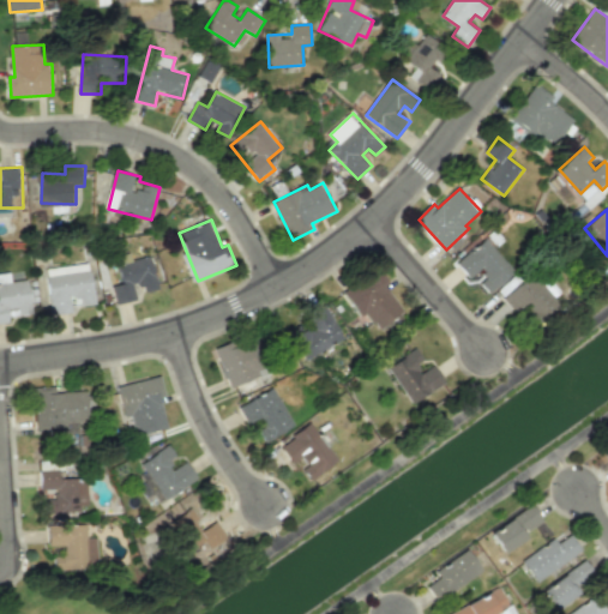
[(458,264),(475,282),(479,278),(492,294),(517,270),(487,238),(458,264)]
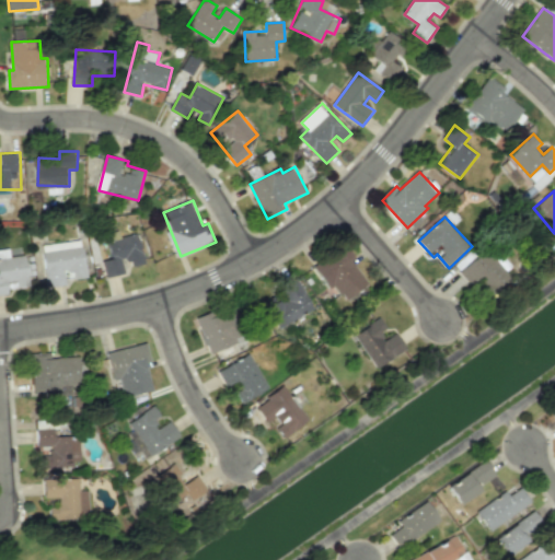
[(108,277),(128,273),(126,263),(134,261),(135,266),(147,264),(140,234),(110,241),(114,258),(105,260),(108,277)]
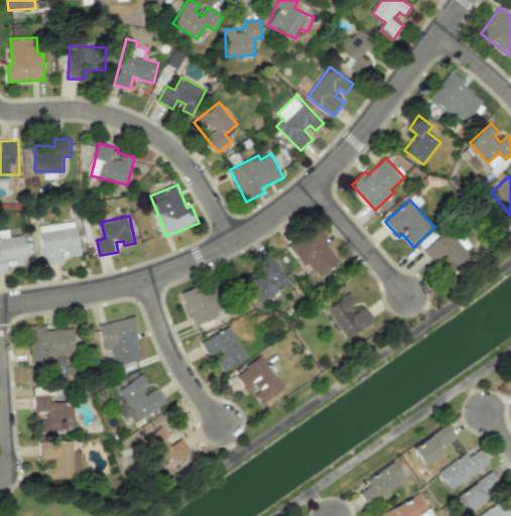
[(42,225),(45,263),(62,262),(61,251),(69,250),(70,257),(81,256),(79,222),(42,225)]
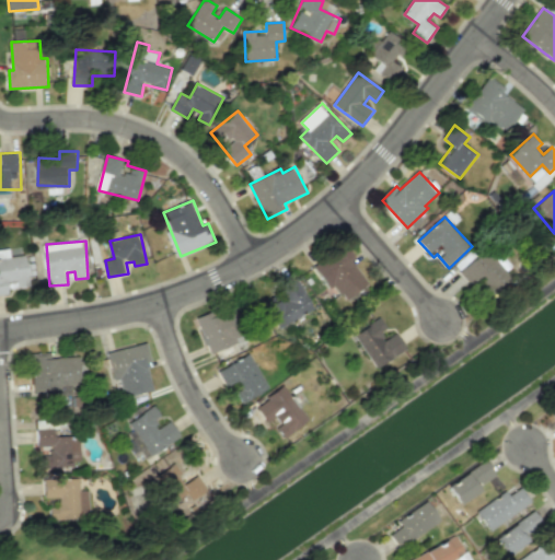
[(372,282),(345,245),(315,267),(333,290),(337,287),(347,300),(372,282)]
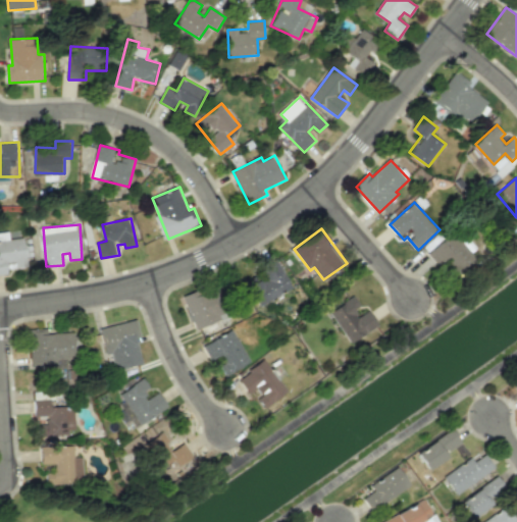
[(478,259),(454,231),(428,253),(440,265),(448,259),(461,274),(478,259)]
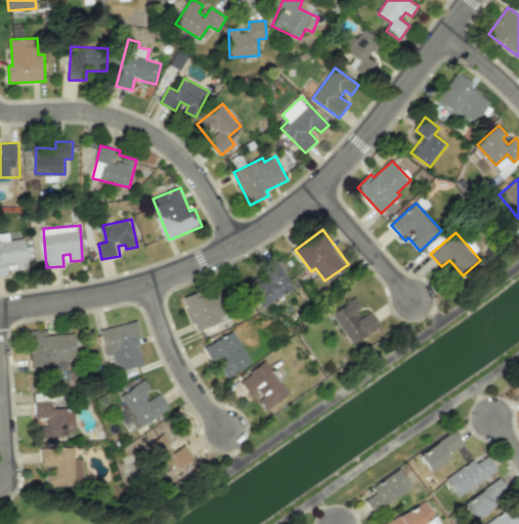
[(294,292),(282,260),(263,267),(268,279),(252,287),(260,306),(294,292)]
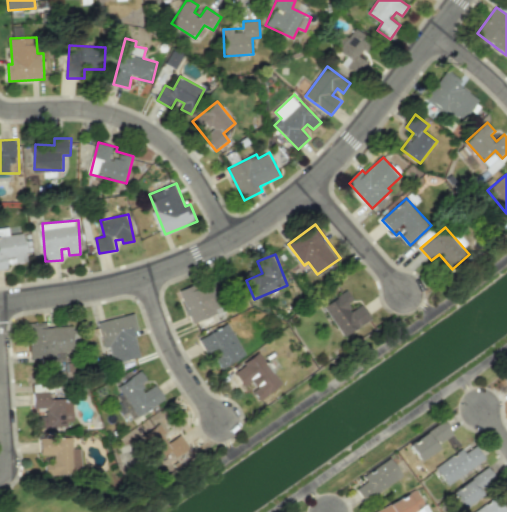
[(181,291),(194,323),(220,313),(207,280),(181,291)]
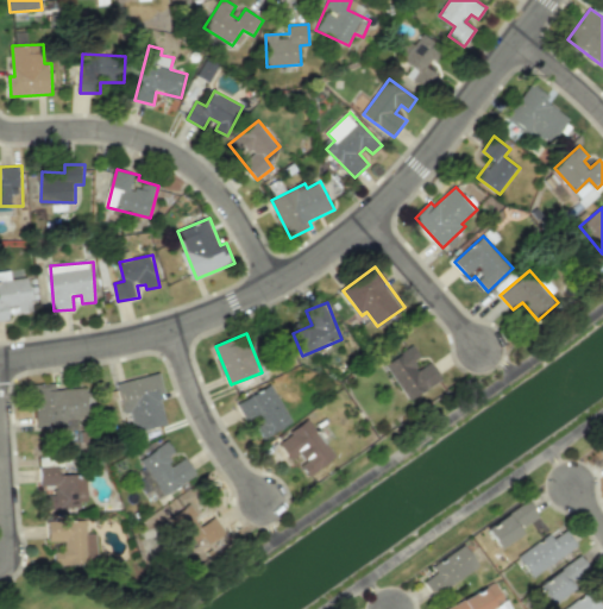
[(410,401),(445,380),(432,359),(426,363),(415,345),(387,363),(410,401)]
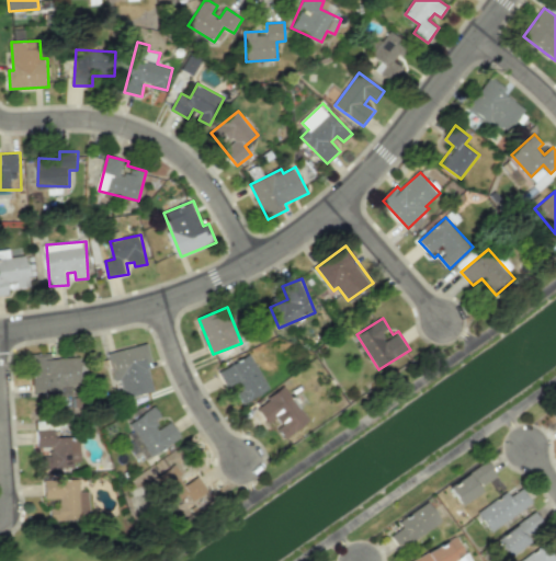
[(113,352),(124,398),(156,390),(149,364),(152,363),(148,343),(113,352)]
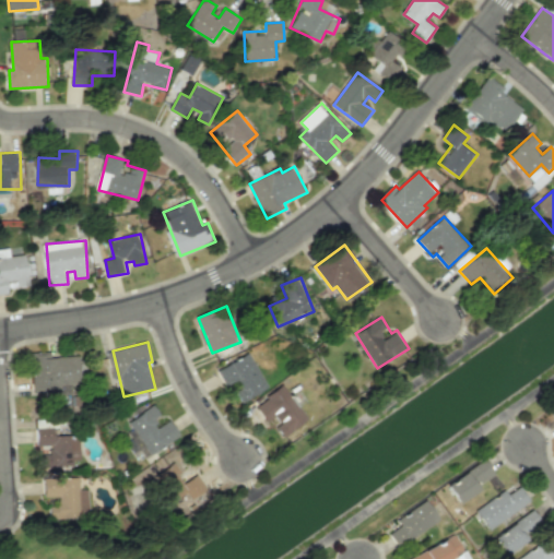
[(81,356),(52,357),(52,352),(34,353),(36,394),(74,392),(73,383),(82,383),(81,356)]
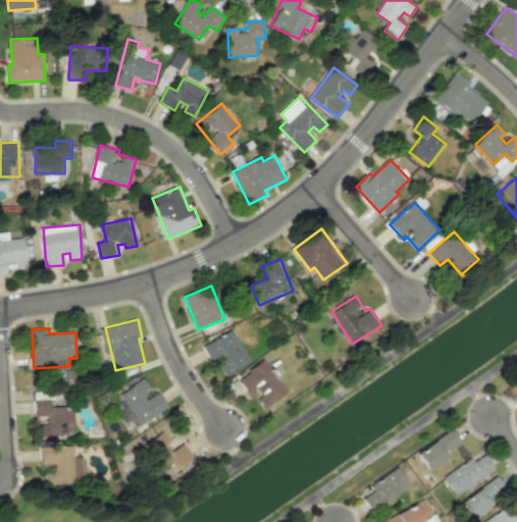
[(253,362),(235,329),(205,346),(213,360),(219,357),(228,374),(253,362)]
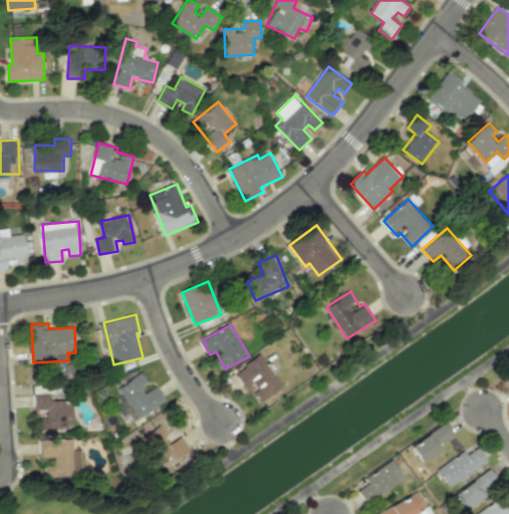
[(236,373),(248,389),(252,386),(264,402),(285,384),(262,353),(236,373)]
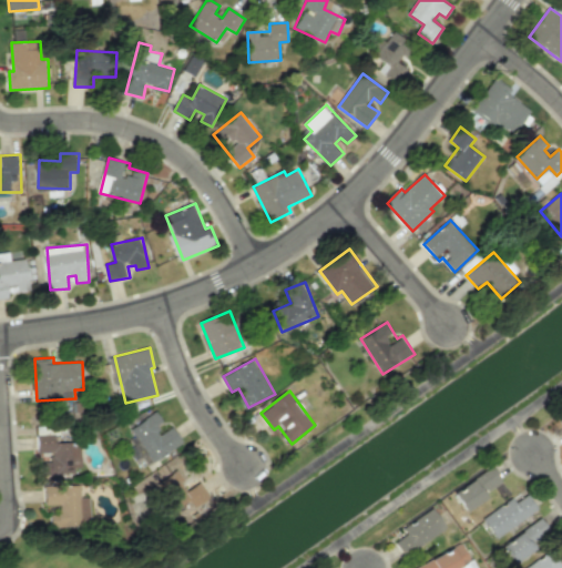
[(155,462),(185,443),(175,426),(164,434),(159,426),(165,422),(159,411),(133,427),(155,462)]
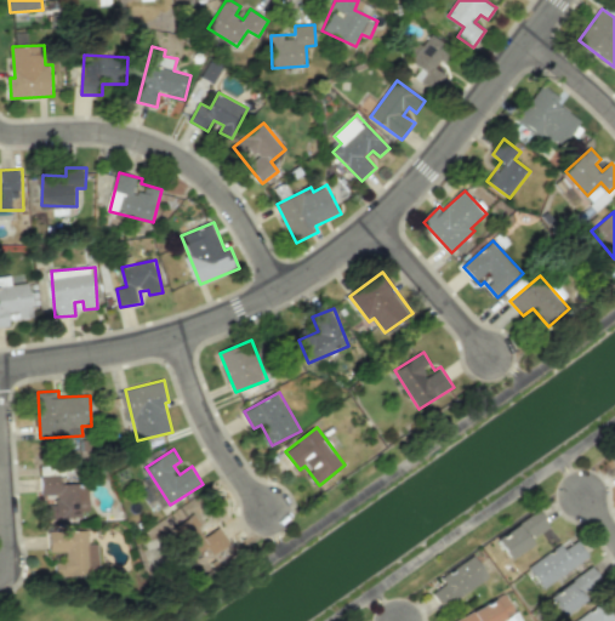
[(62,484),(62,474),(44,476),(44,495),(58,495),(58,503),(50,505),(51,518),(91,516),(90,483),(62,484)]
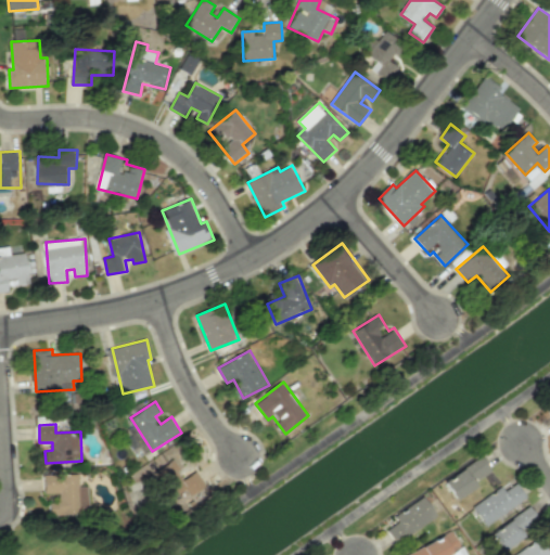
[(457,499),(496,473),(484,455),(445,481),(457,499)]
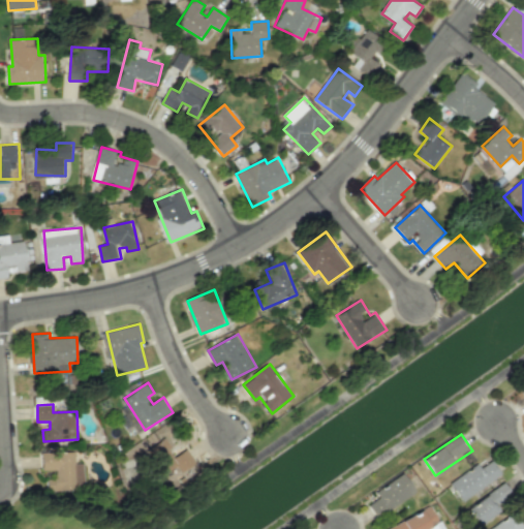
[(198,465),(189,448),(177,456),(166,439),(148,450),(168,484),(198,465)]
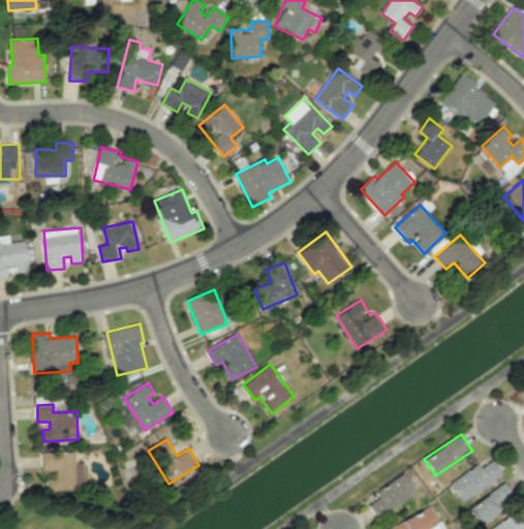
[(86,484),(86,463),(78,463),(76,452),(43,453),(44,470),(57,470),(57,478),(49,479),(50,490),(79,490),(79,485),(86,484)]
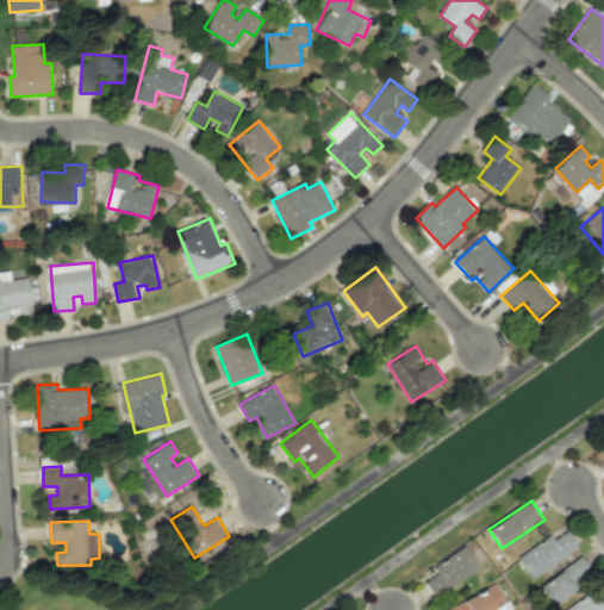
[(522,556),(535,578),(580,548),(568,531),(556,540),(554,535),(522,556)]
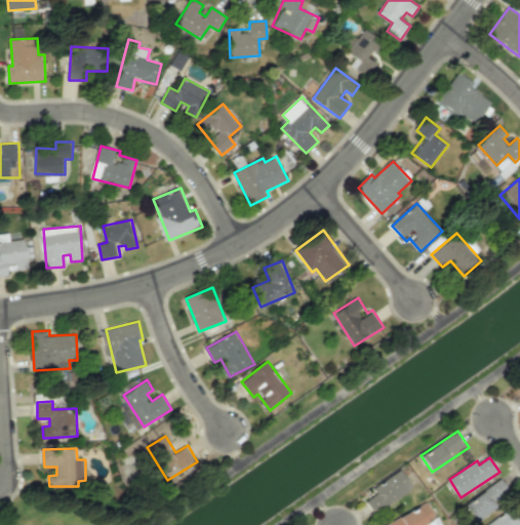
[(375,488),(378,493),(367,501),(377,515),(415,487),(402,470),(375,488)]
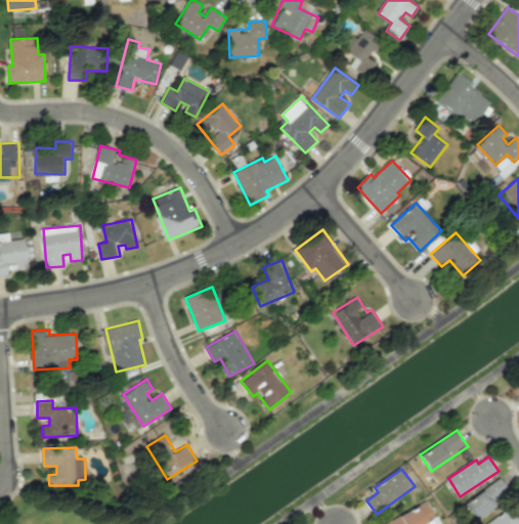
[(493,498),(509,490),(504,480),(463,501),(473,520),(498,507),(493,498)]
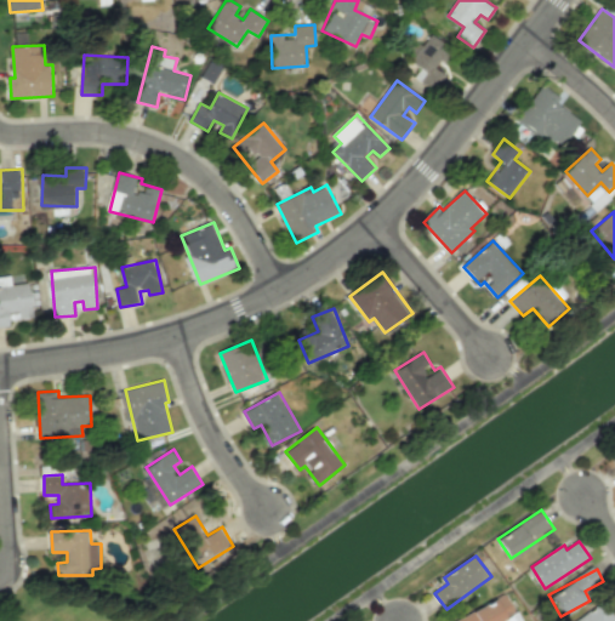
[(505,620),(518,615),(508,596),(453,620),(505,620)]
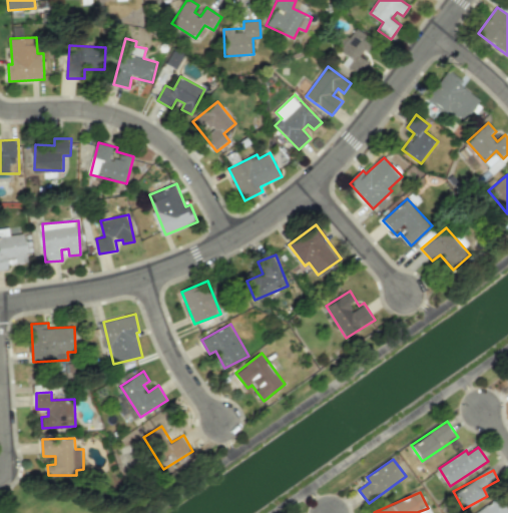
[(507,496),(476,512),(507,512),(507,496)]
